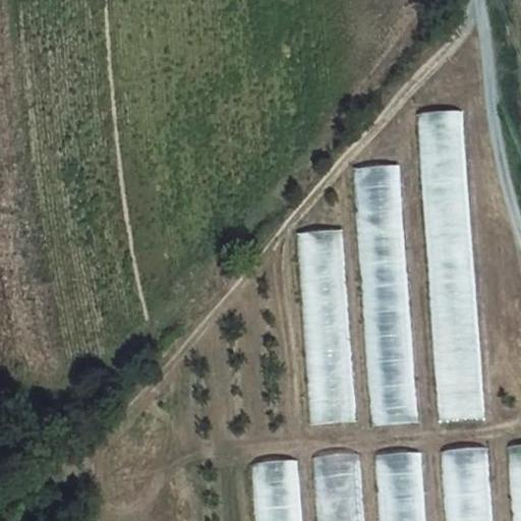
[(464,110),(419,112),(435,420),(480,418),(464,110)]
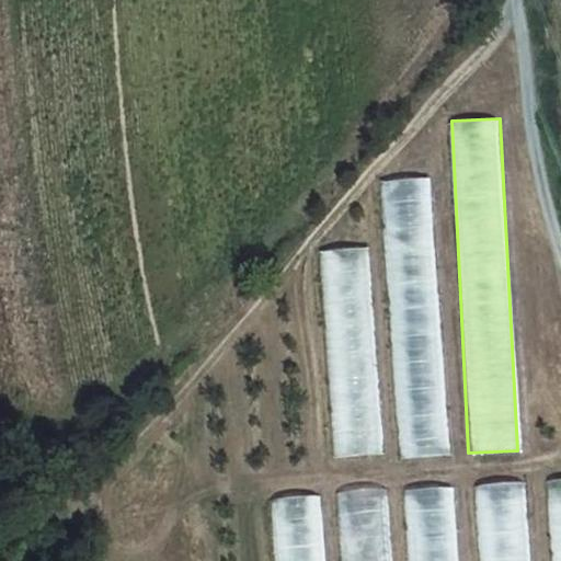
[(398,457),(447,455),(431,176),(381,179),(398,457)]
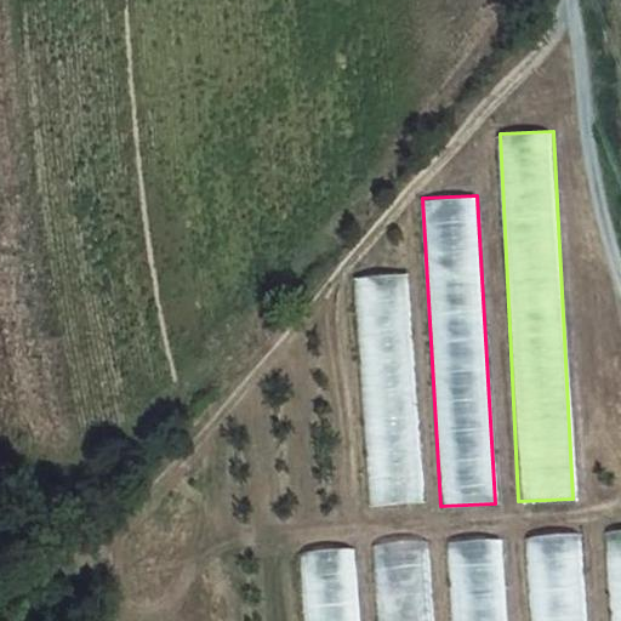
[(410,273),(354,275),(366,505),(421,502),(410,273)]
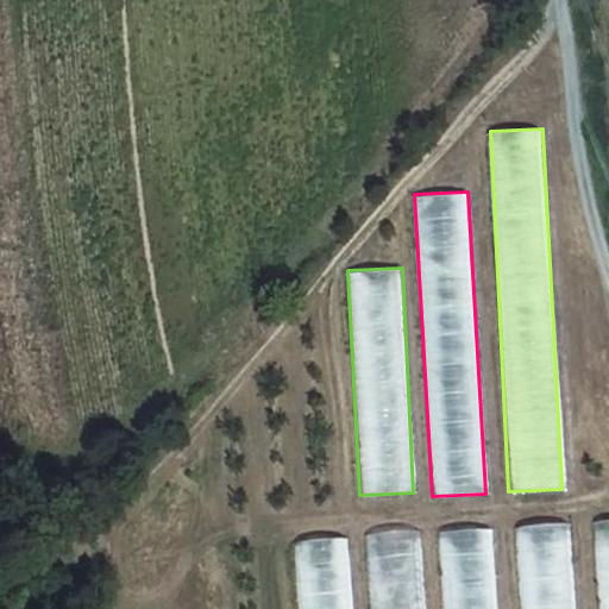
[(598,608),(608,608),(608,519),(594,520),(598,608)]
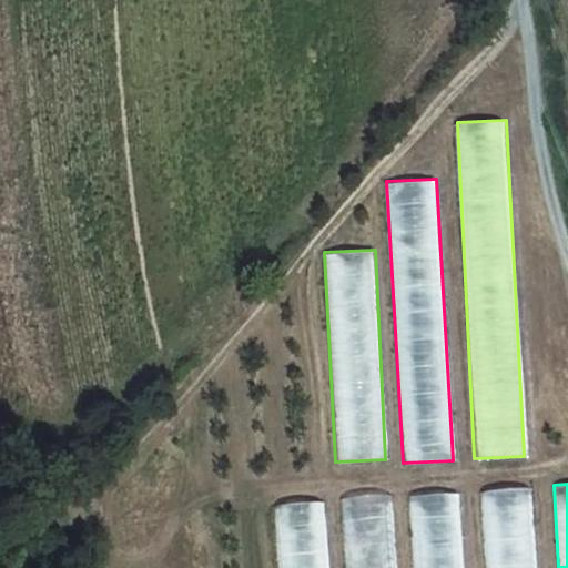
[(537,567),(534,487),(482,489),(485,567),(537,567)]
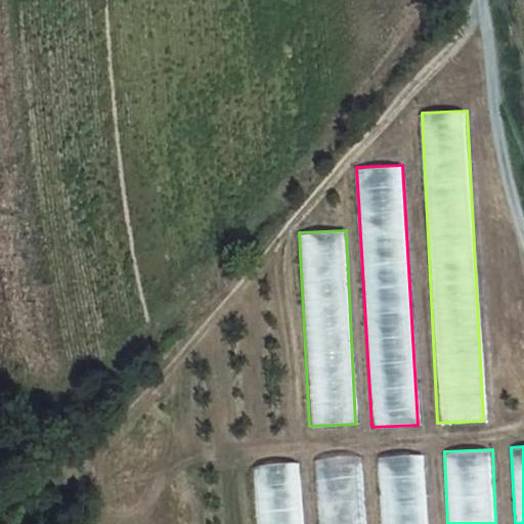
[(429,523),(425,453),(378,456),(382,523),(429,523)]
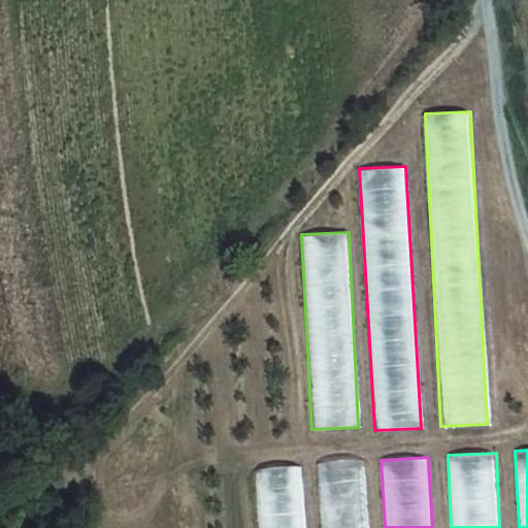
[(320,527),(368,527),(365,460),(318,462),(320,527)]
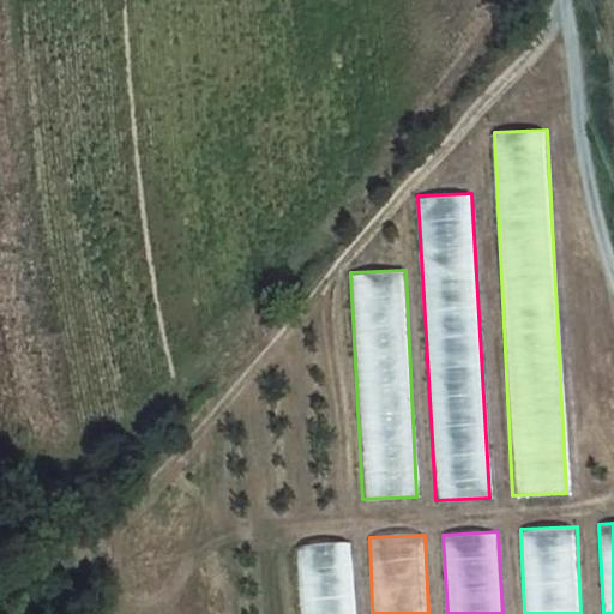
[(357,613),(354,541),(296,545),(300,613),(357,613)]
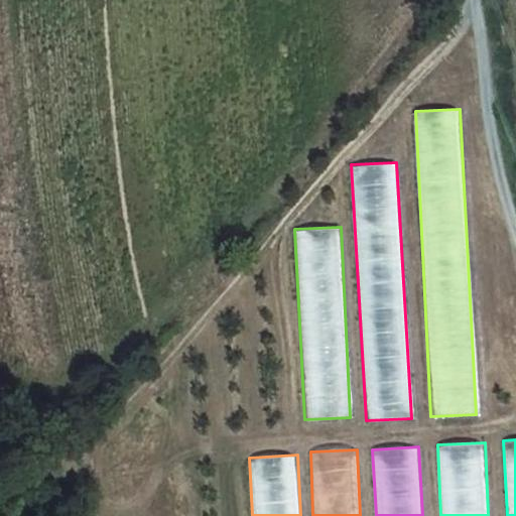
All buildings are outlined.
